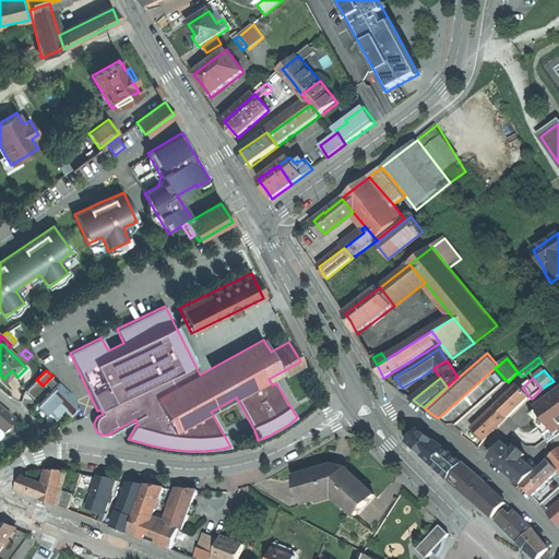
[(26,391),(37,403),(49,391),(44,384),(43,385),(37,380),(26,391)]
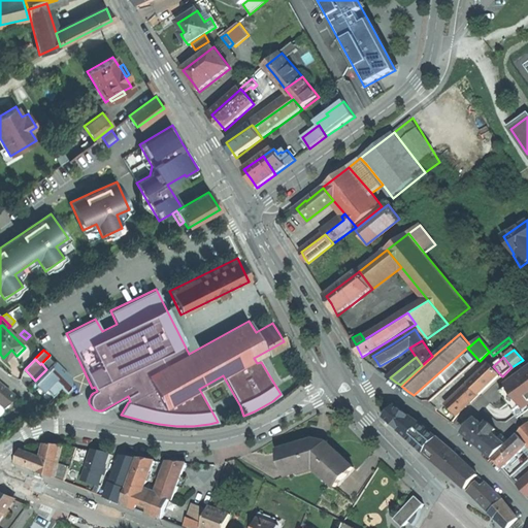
[(35,381),(34,382),(41,390),(44,387),(51,393),(60,384),(67,390),(69,388),(70,376),(55,361),(46,369),(35,381)]
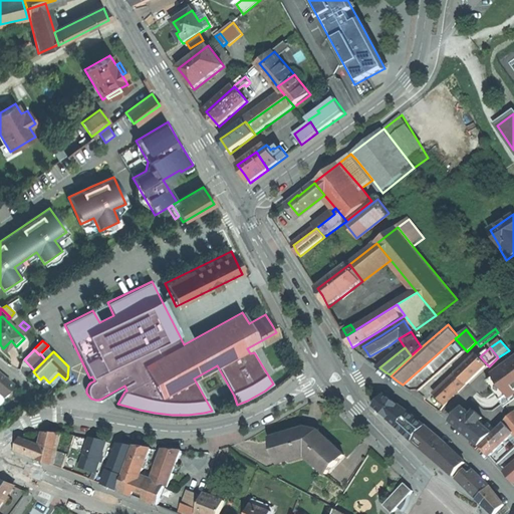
[(477,354),(457,373),(467,384),(487,364),(480,356),(477,354)]
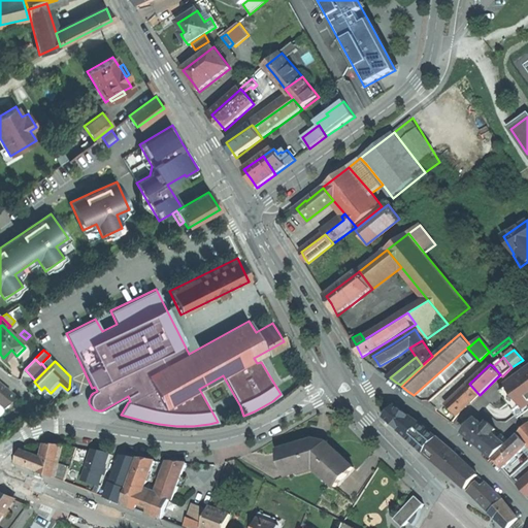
[(527,368),(525,371),(519,364),(510,370),(512,370),(514,369),(519,375),(517,377),(506,385),(508,388),(502,392),(505,397),(517,411),(527,401),(527,368)]
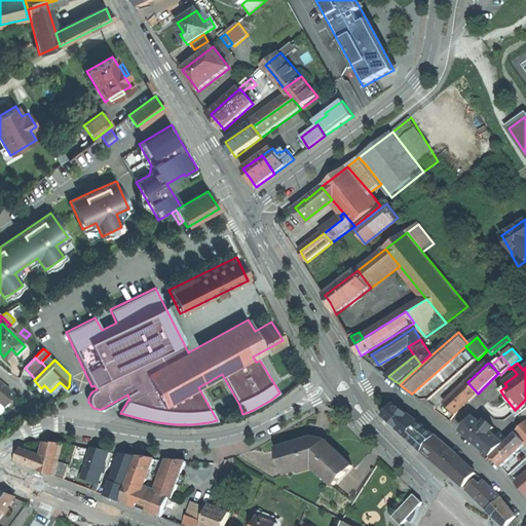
[(12,392),(0,382),(0,402),(3,404),(10,395),(11,393),(12,392)]
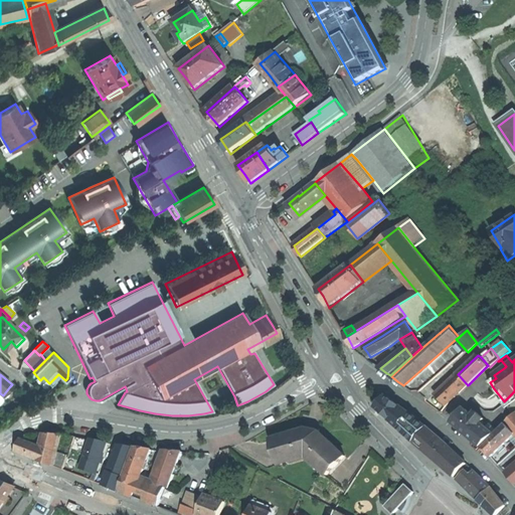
[(468,385),(458,374),(449,383),(447,381),(442,385),(444,387),(437,394),(442,399),(447,405),(468,385)]
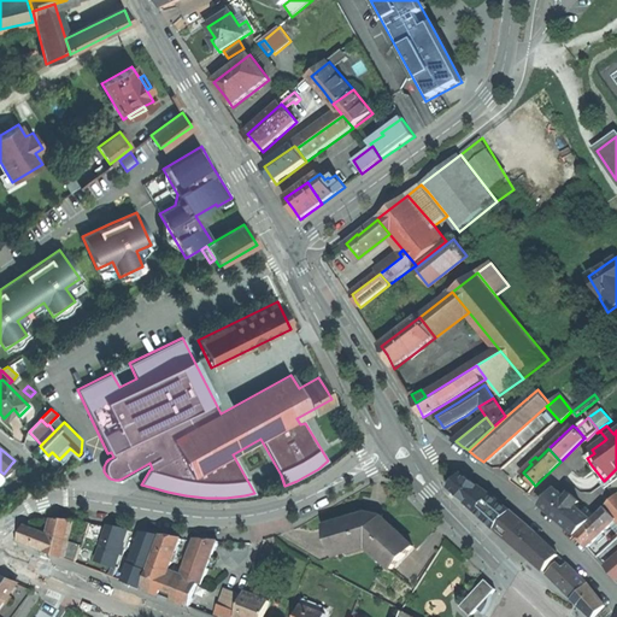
[(0,483),(16,465),(12,463),(4,474),(0,471),(0,483)]
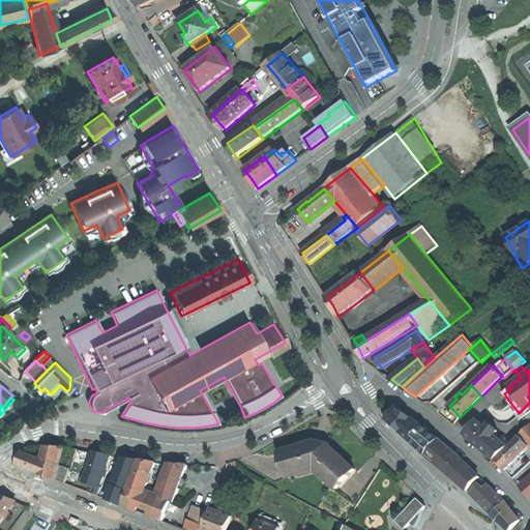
[(407,436),(427,454),(440,440),(423,425),(398,407),(387,418),(407,436)]
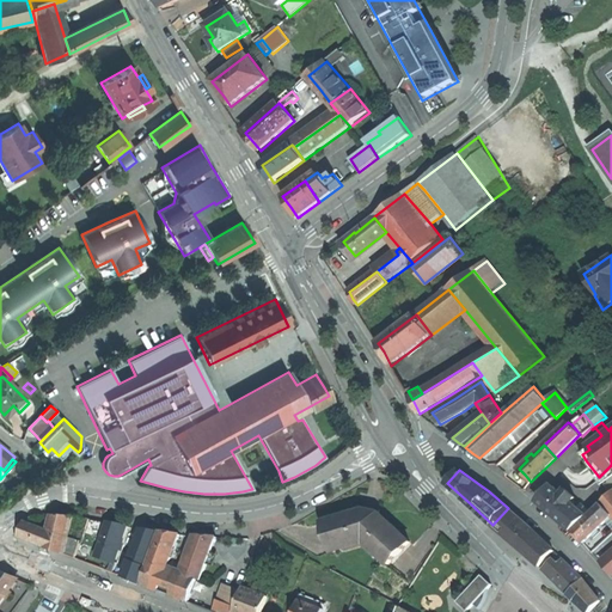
[(571,531),(587,516),(571,503),(576,499),(567,490),(562,495),(552,487),(538,502),(555,516),(571,531)]
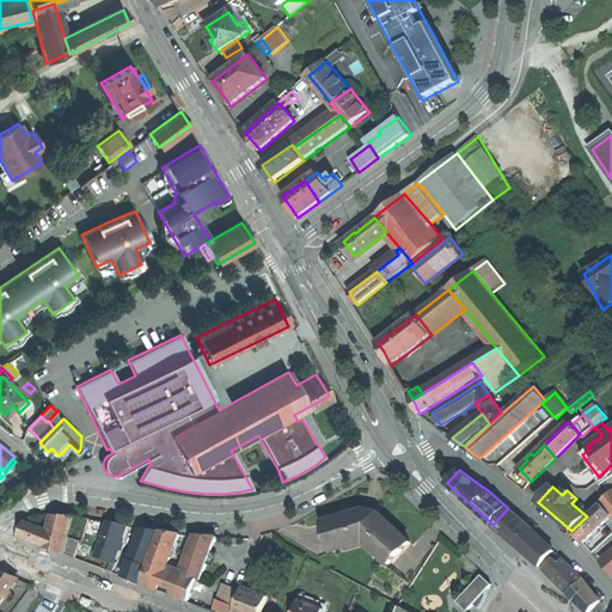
[(611,493),(601,503),(603,503),(611,514),(611,493)]
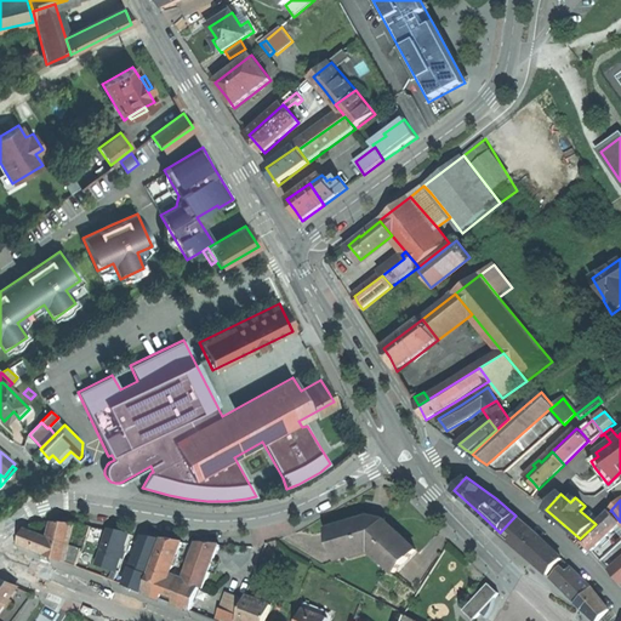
[(607,537),(620,523),(620,522),(611,511),(581,539),(587,547),(592,551),(599,545),(607,537)]
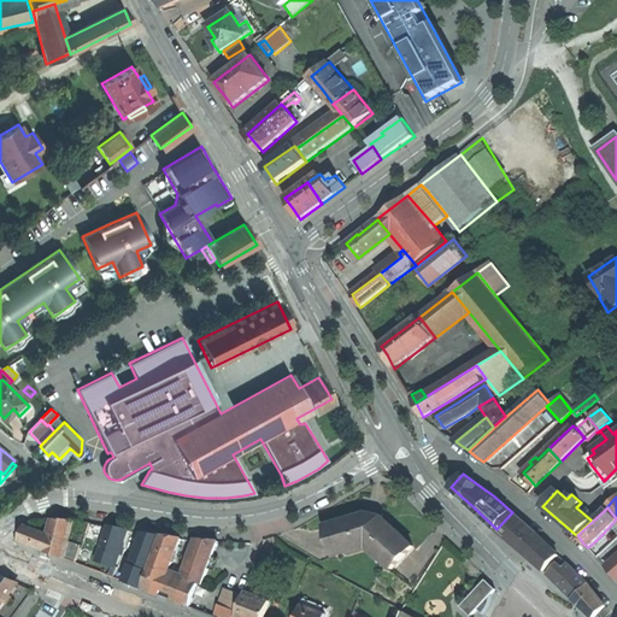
[(536,533),(512,512),(497,529),(522,551),(536,533)]
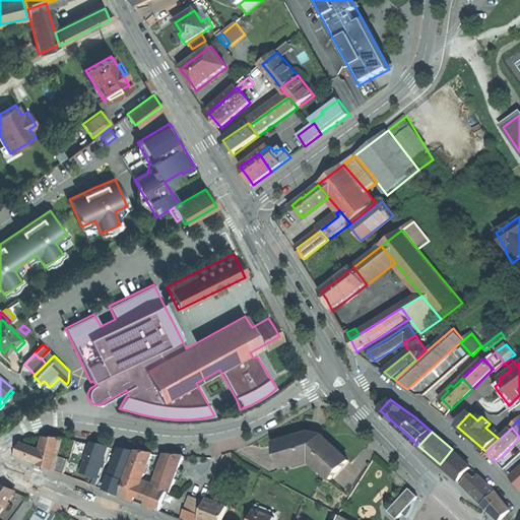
[(310,433),(275,444),(279,458),(280,458),(283,468),(295,465),(295,464),(311,459),(324,469),(323,470),(331,477),(339,469),(340,470),(350,459),(333,445),(323,437),(310,433)]
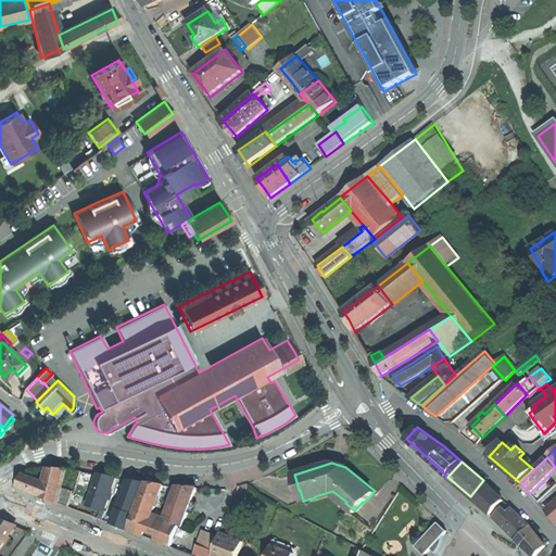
[(64,481),(67,469),(50,468),(46,483),(33,478),(24,475),(19,488),(59,503),(64,481)]
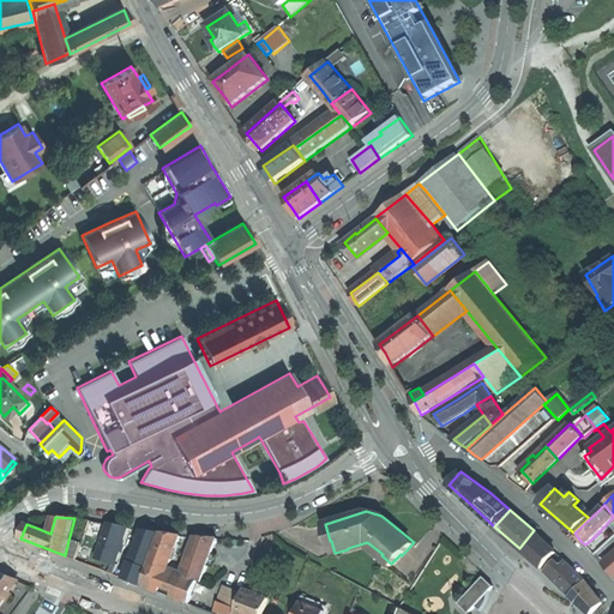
[(118,525),(109,524),(96,559),(114,565),(128,528),(118,525)]
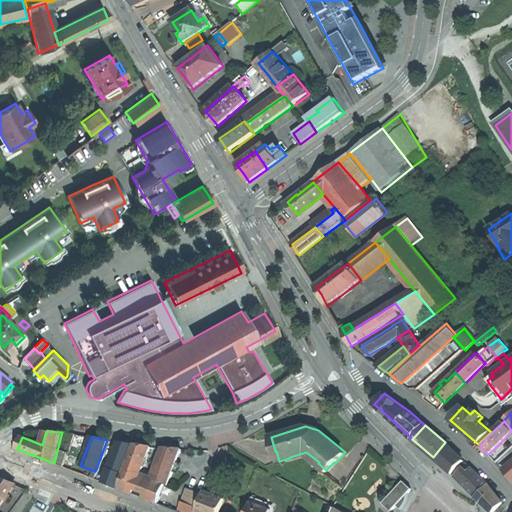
[(134,445),(119,442),(107,473),(109,474),(105,484),(117,488),(134,445)]
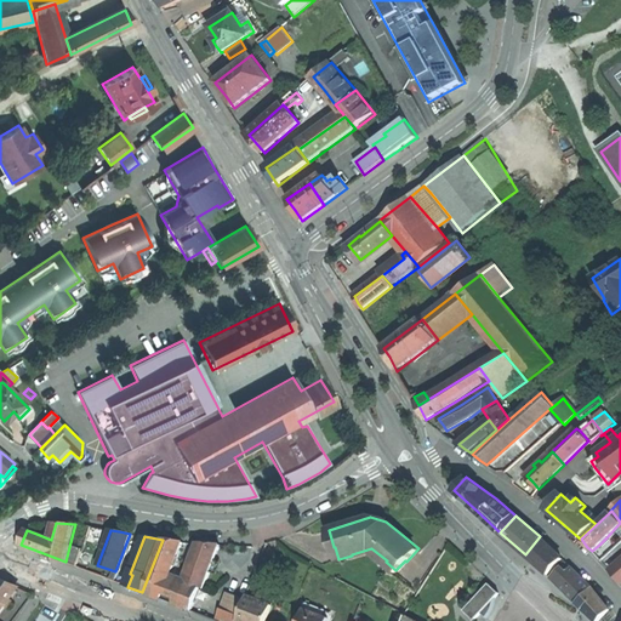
[(563,559),(540,536),(525,554),(537,565),(548,575),(563,559)]
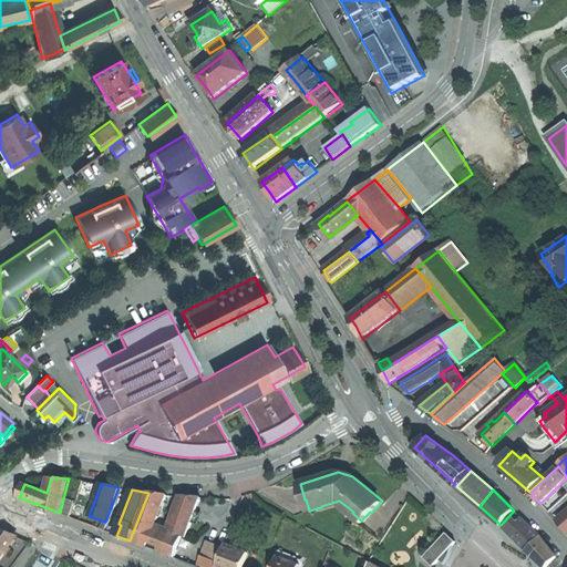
[(69,492),(65,491),(60,513),(70,517),(75,502),(66,500),(69,492)]
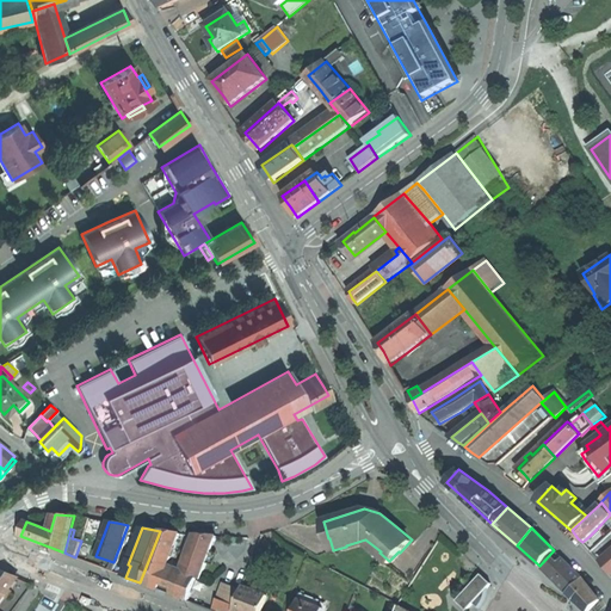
[(168,567),(180,534),(170,532),(161,531),(141,582),(173,596),(189,602),(197,578),(185,573),(168,567)]
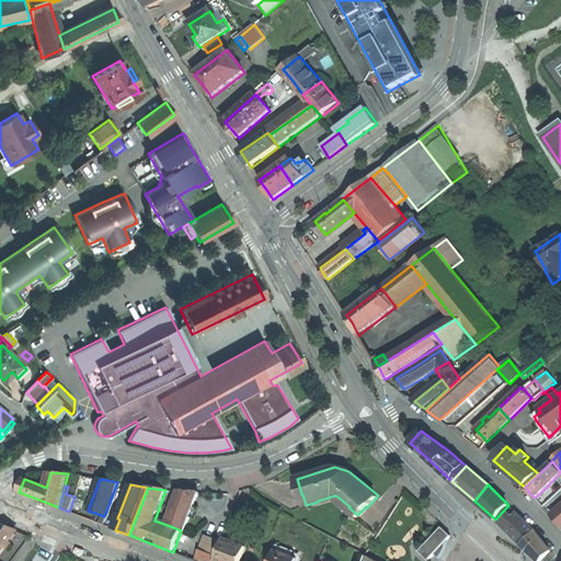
[(170,526),(181,530),(183,531),(197,493),(182,492),(170,526)]
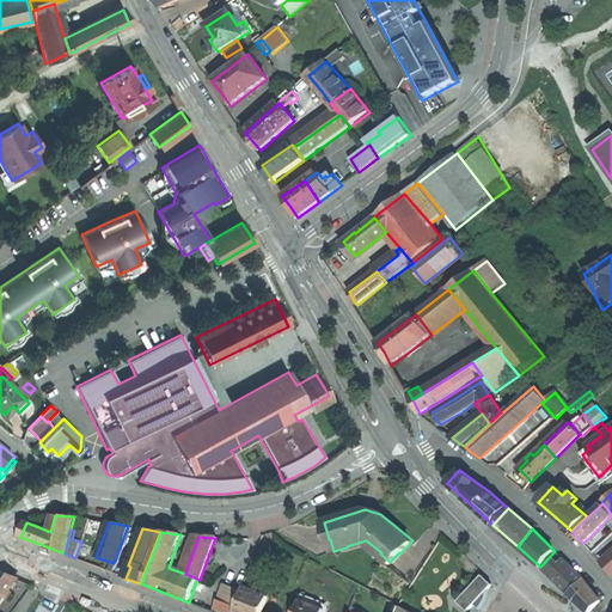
[(557,565),(552,560),(543,570),(560,586),(568,594),(583,580),(563,560),(557,565)]
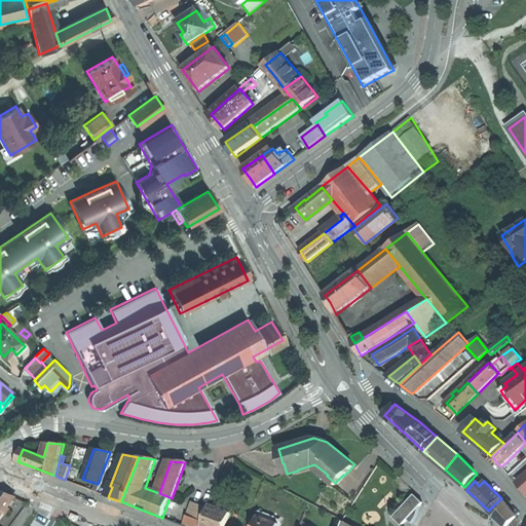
[(231,513),(232,510),(224,505),(222,500),(226,489),(217,486),(210,505),(231,513)]
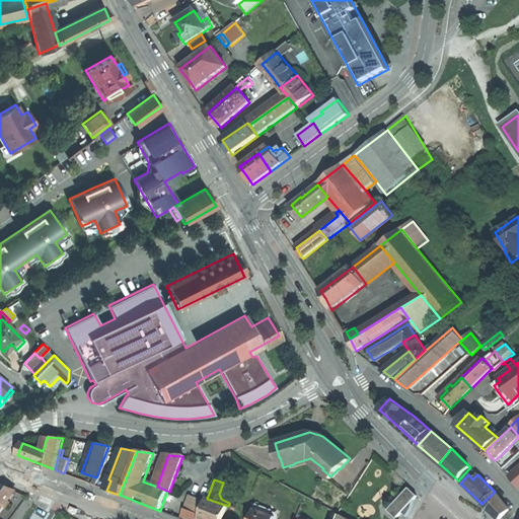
[(15,492),(1,486),(0,486),(0,512),(3,508),(8,502),(15,492)]
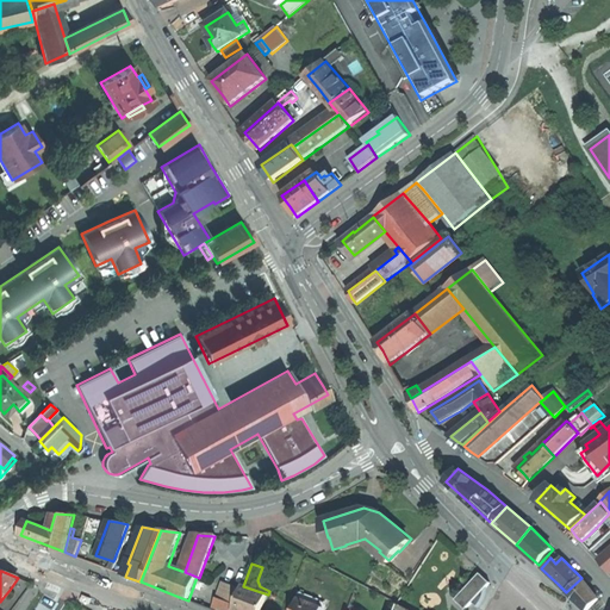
[(486,578),(481,574),(456,601),(467,609),(473,603),(486,589),(491,583),(486,578)]
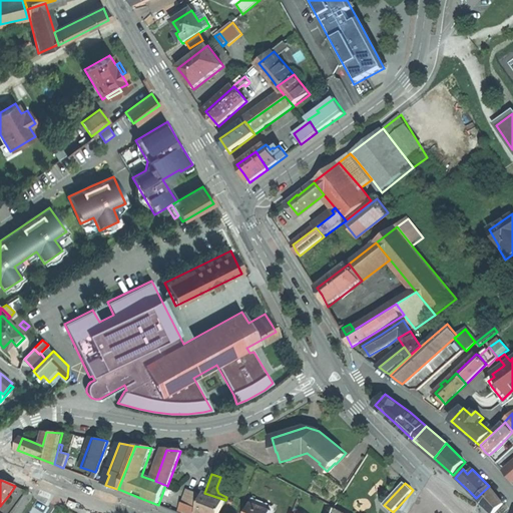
[(494,512),(503,504),(489,486),(476,498),(491,512),(494,512)]
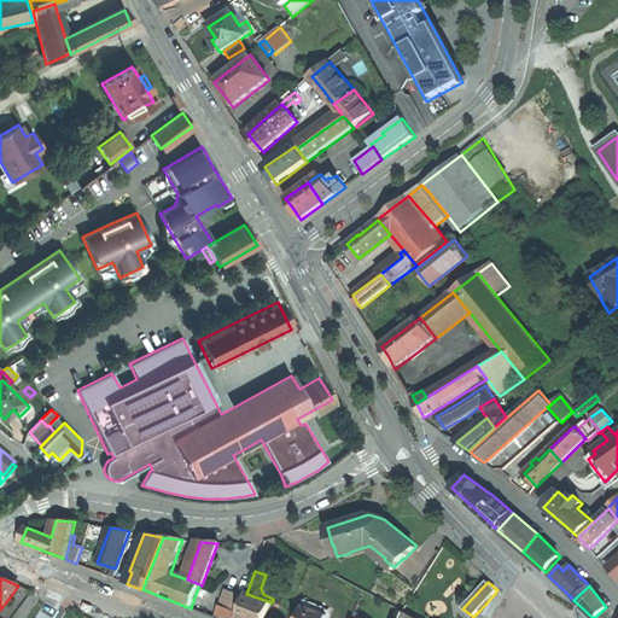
[(237,617),(245,596),(226,590),(216,617),(219,617),(237,617)]
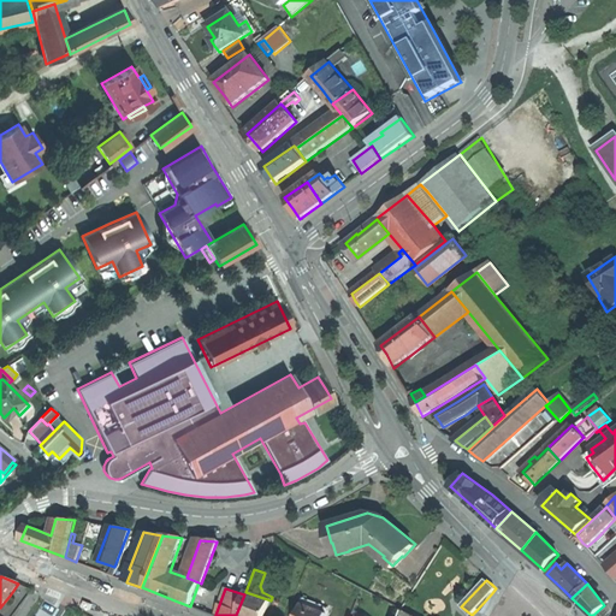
[(265,615),(271,600),(246,592),(244,594),(236,615),(265,615)]
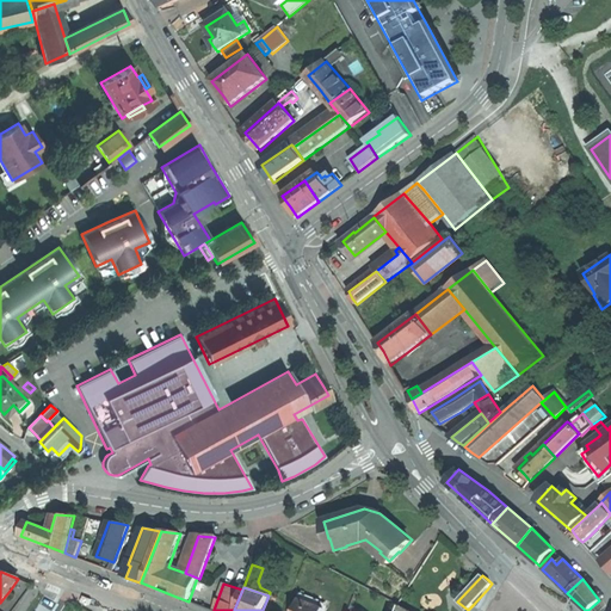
[(487,591),(487,590),(474,604),(479,608),(481,605),(482,603),(485,599),(486,596),(487,591)]
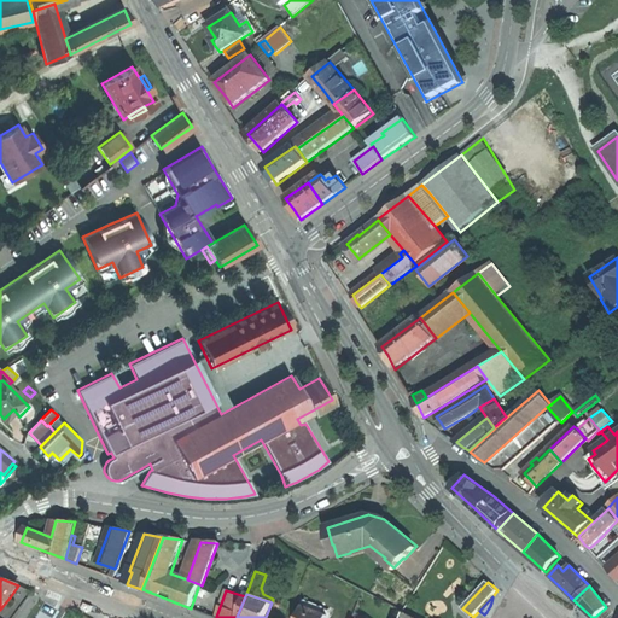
[(13,600),(10,598),(4,605),(9,608),(13,600)]
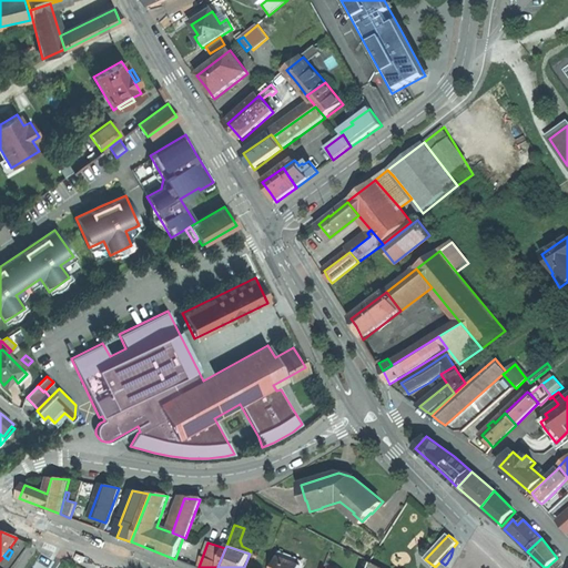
[(280,551),(277,557),(301,566),(303,560),(280,551)]
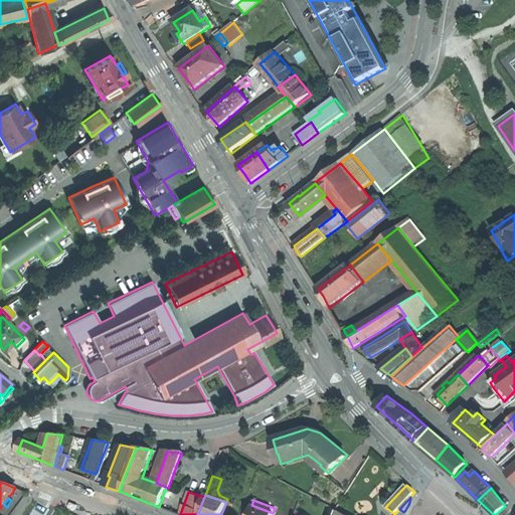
[(251,505),(247,514),(271,514),(273,513),(251,505)]
